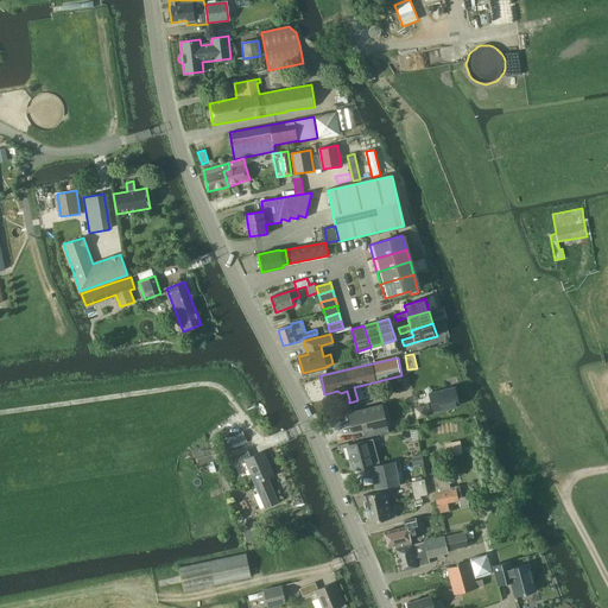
[(455,386),(429,392),(434,412),(460,406),(455,386)]
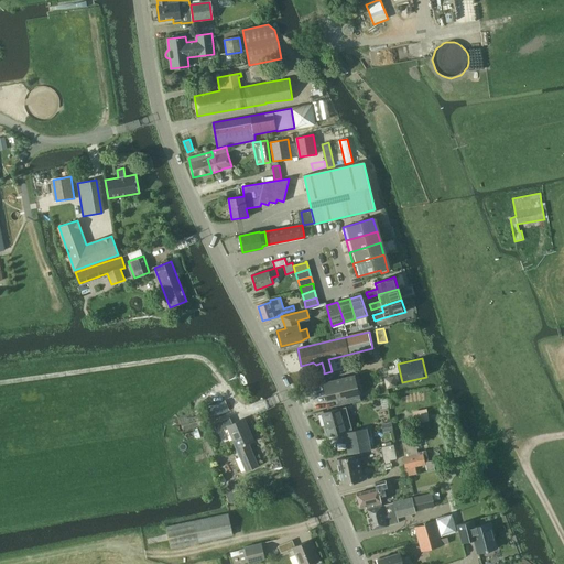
[(355,375),(323,382),(327,400),(337,398),(339,404),(339,405),(340,405),(348,403),(360,401),(355,375)]
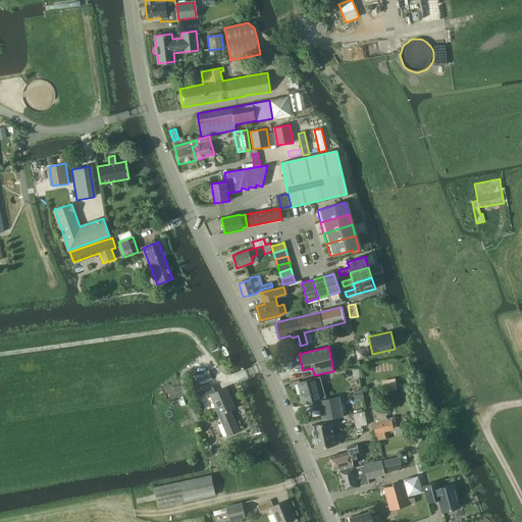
[(363,349),(356,350),(358,360),(359,360),(368,358),(368,357),(365,348),(363,349)]
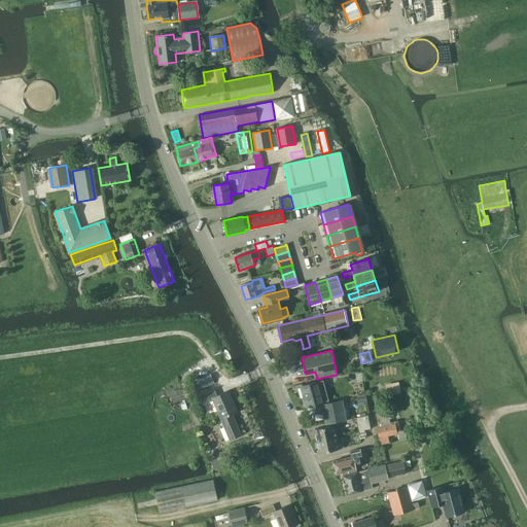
[(303,399),(305,407),(307,408),(324,402),(329,400),(323,381),(318,382),(301,386),(305,397),(303,399)]
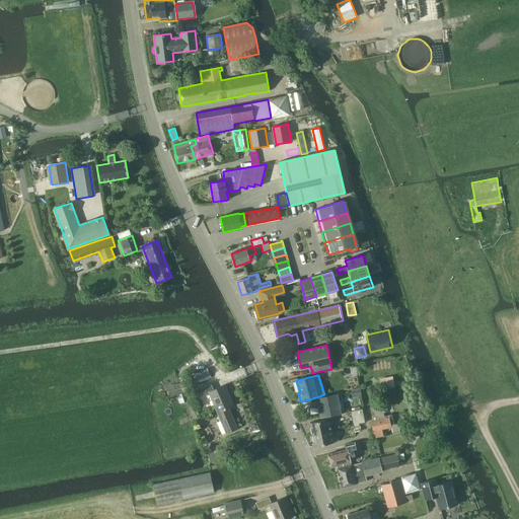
[(383,387),(396,386),(395,375),(381,376),(383,387)]
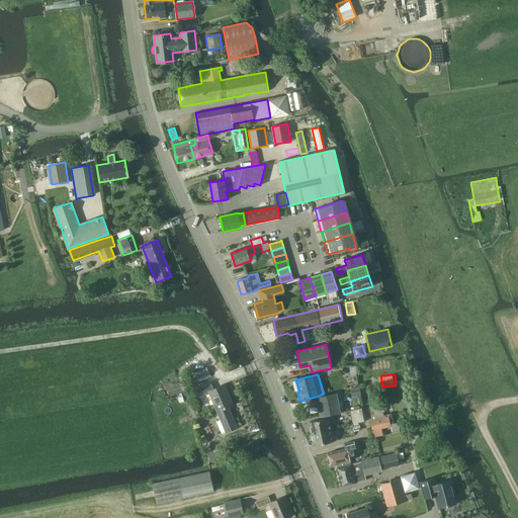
[(228,407),(233,405),(224,384),(213,390),(210,382),(196,390),(199,396),(208,392),(219,414),(214,415),(223,434),(237,428),(228,407)]
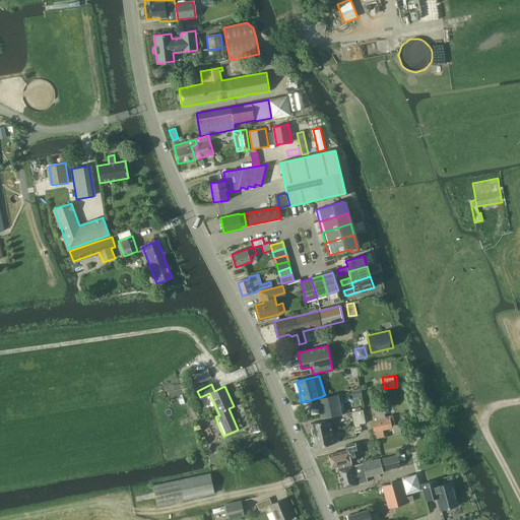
[(389,389),(391,397),(399,395),(397,388),(389,389)]
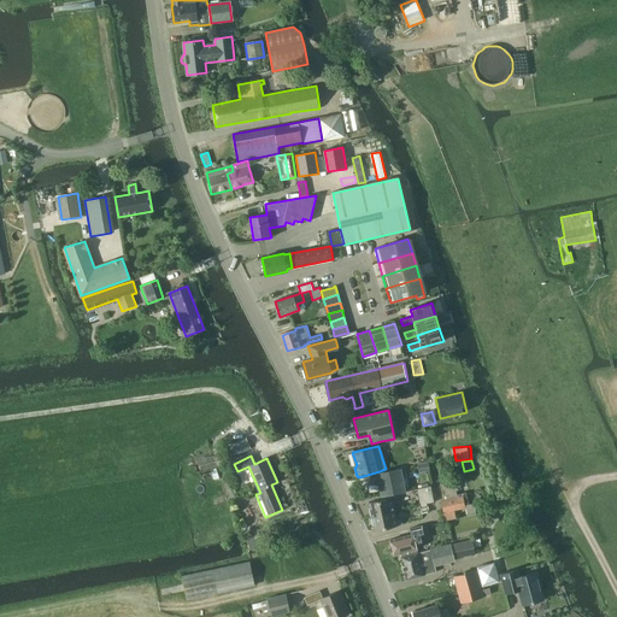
[(430,470),(429,462),(418,464),(419,472),(430,470)]
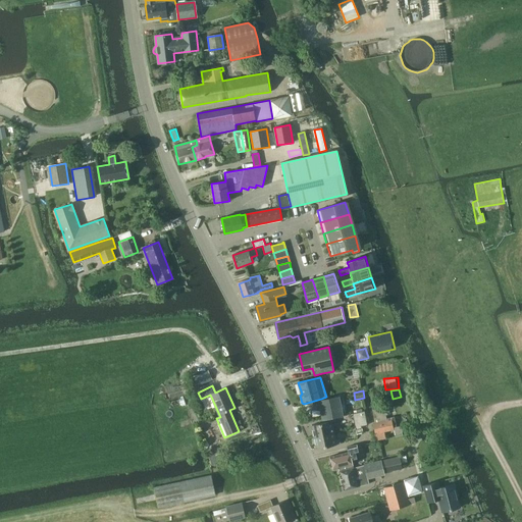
[(334,398),(323,400),(325,408),(327,418),(327,419),(338,416),(344,415),(342,403),(344,403),(342,395),(334,397),(334,398)]
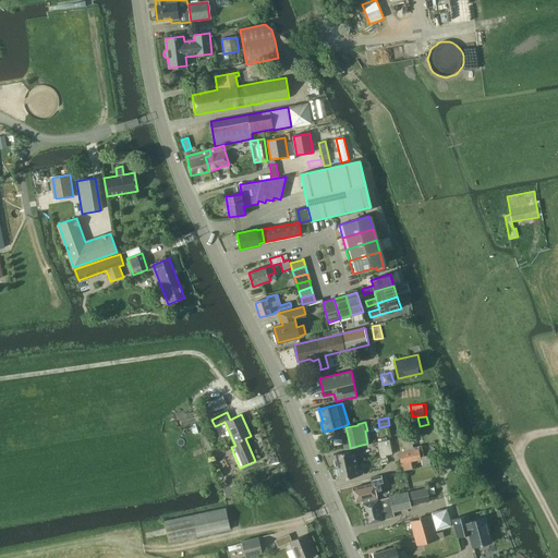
[(403,471),(413,469),(412,462),(422,460),(423,466),(423,468),(431,465),(431,464),(439,462),(438,456),(429,458),(428,456),(424,457),(422,446),(413,448),(413,444),(414,444),(413,437),(401,439),(404,452),(399,453),(403,471)]
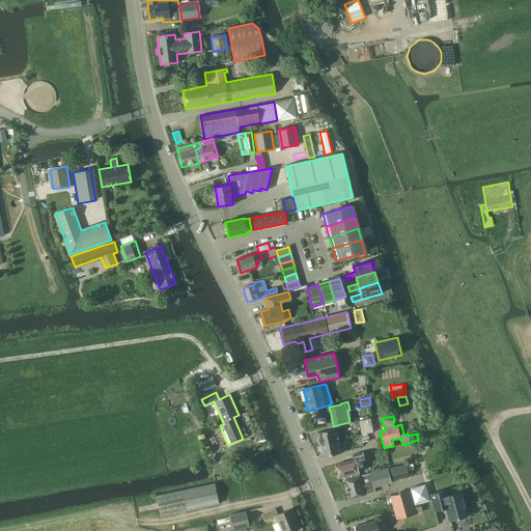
[(363,420),(359,420),(360,424),(366,422),(368,434),(374,432),(371,418),(368,419),(363,420)]
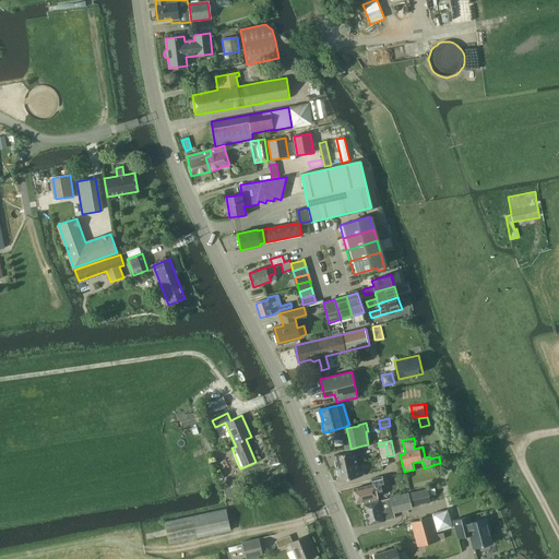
[(388,456),(385,444),(379,447),(381,460),(388,459),(388,456)]
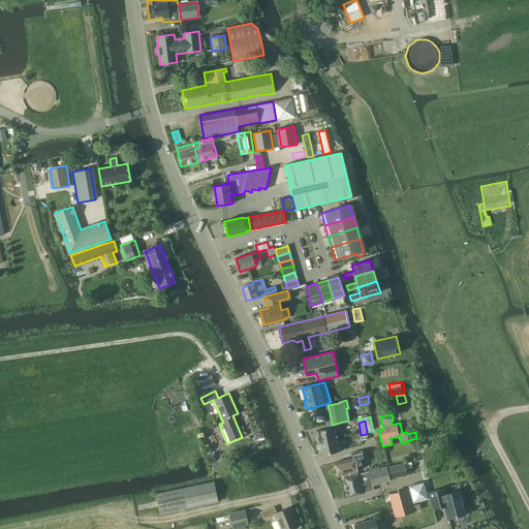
[(316,431),(318,442),(339,438),(337,431),(341,430),(340,426),(336,427),(316,431)]
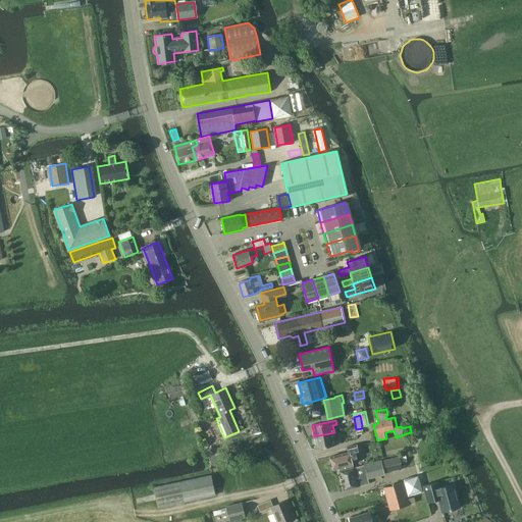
[(340,439),(336,440),(334,432),(314,436),(317,449),(336,445),(341,444),(340,439)]
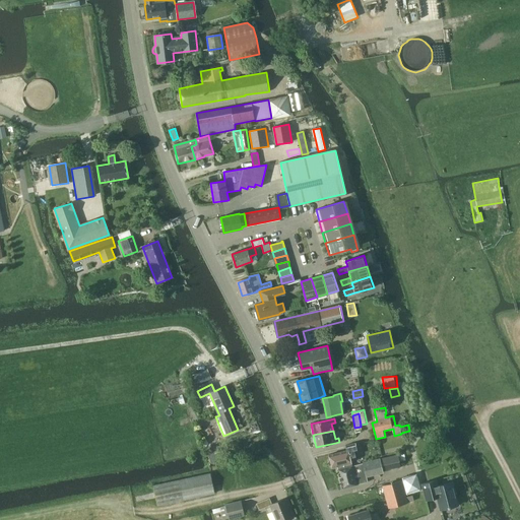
[(365,463),(352,466),(351,464),(337,467),(343,489),(356,484),(368,482),(367,478),(370,478),(369,475),(384,472),(383,470),(401,466),(398,454),(383,458),(378,439),(360,444),(365,463)]
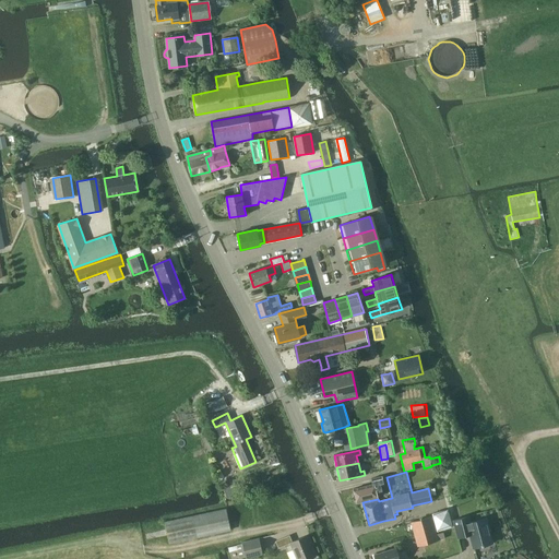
[(363,501),(363,502),(378,499),(377,492),(382,490),(381,484),(384,484),(382,476),(372,479),(373,485),(355,489),(355,488),(354,489),(357,502),(363,501)]
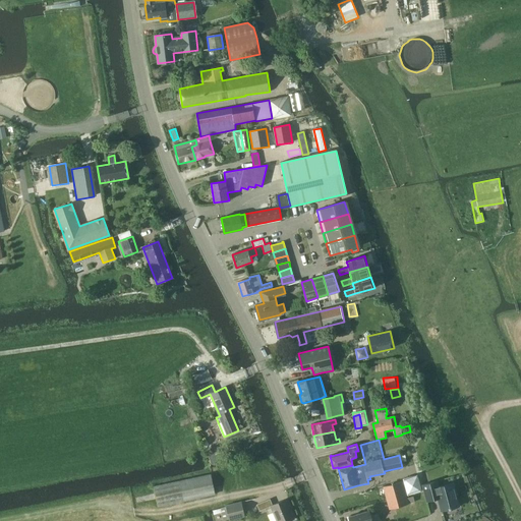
[(218,451),(209,455),(212,464),(222,459),(218,451)]
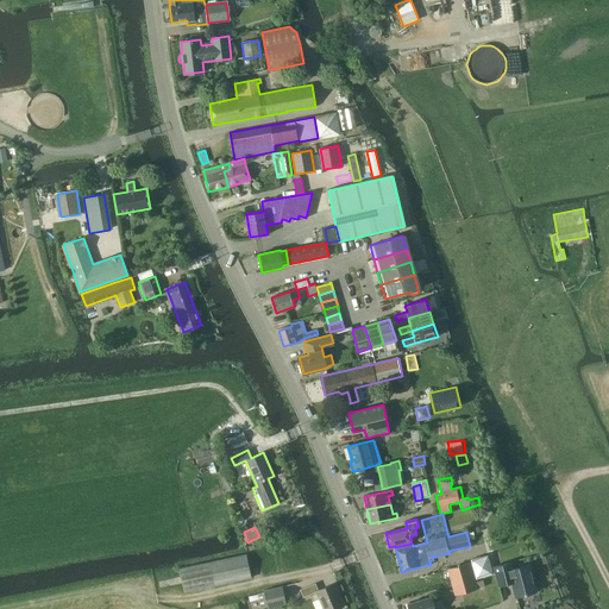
[(180,569),(184,591),(251,577),(246,554),(180,569)]
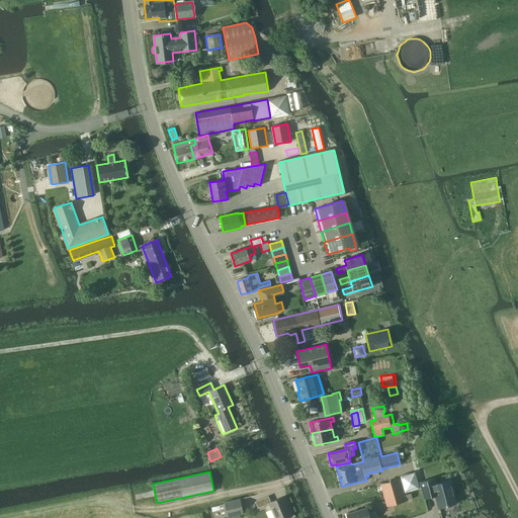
[(405,493),(420,489),(415,472),(400,476),(405,493)]
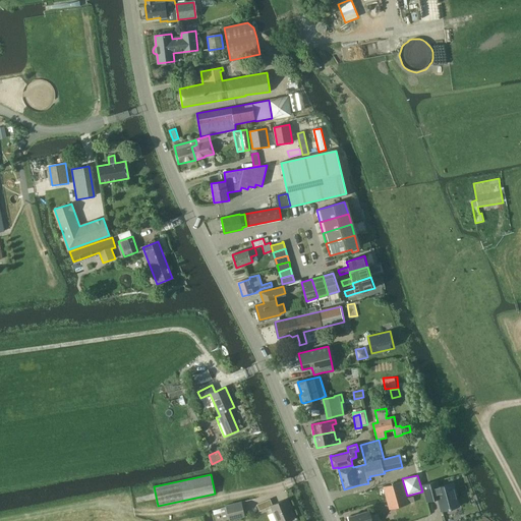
[(408,504),(406,498),(402,481),(384,486),(390,509),(408,504)]
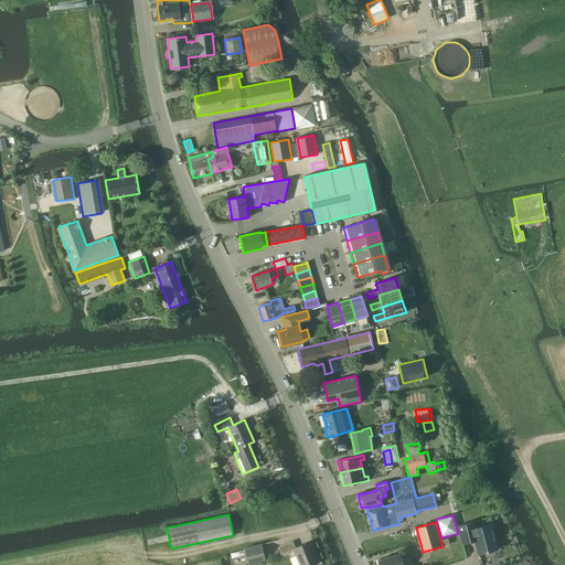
[(475,537),(479,554),(497,550),(490,524),(473,529),(471,522),(458,525),(462,544),(464,544),(464,543),(471,542),(470,539),(475,537)]
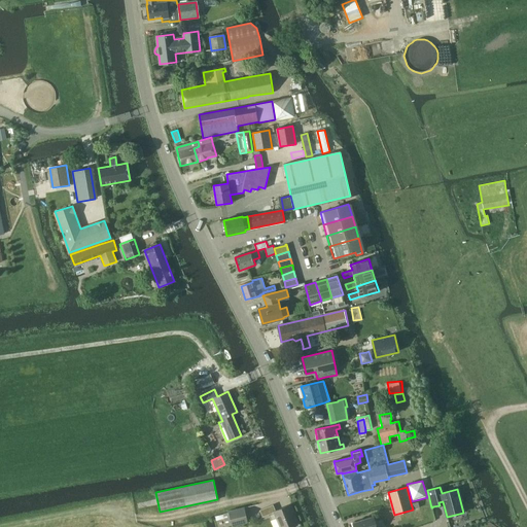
[(418,501),(411,503),(413,510),(420,507),(418,501)]
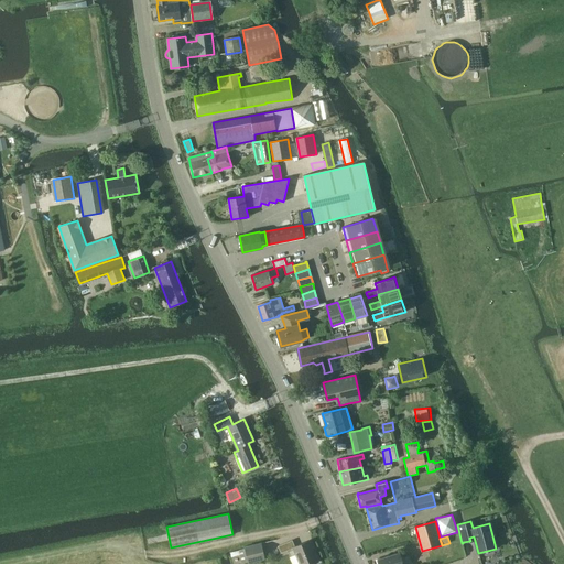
[(278,546),(281,553),(295,548),(292,540),(278,546)]
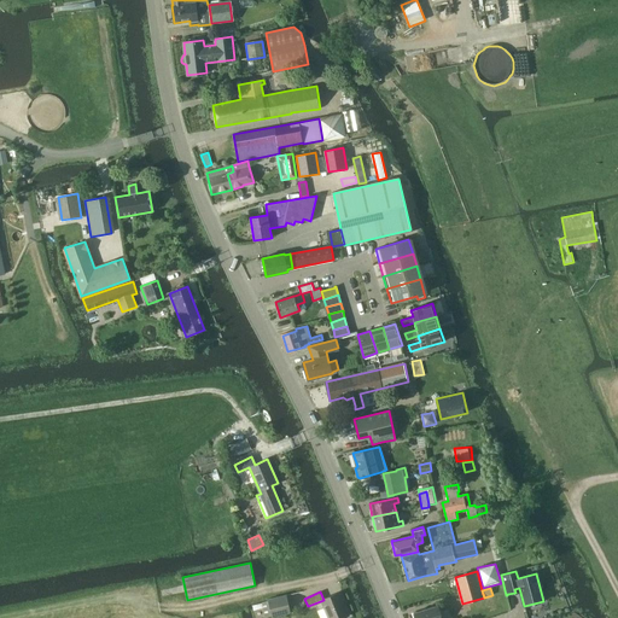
[(337,593),(324,599),(331,617),(342,617),(347,617),(337,593)]
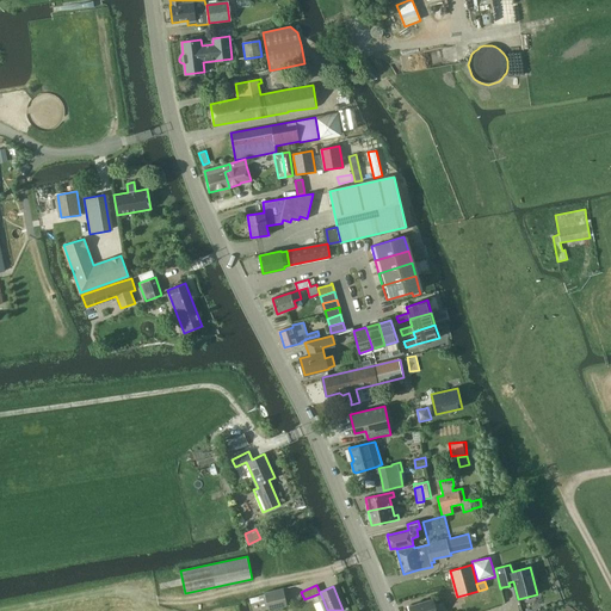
[(283,588),(265,594),(250,598),(252,604),(261,602),(263,610),(270,609),(270,610),(288,605),(283,588)]
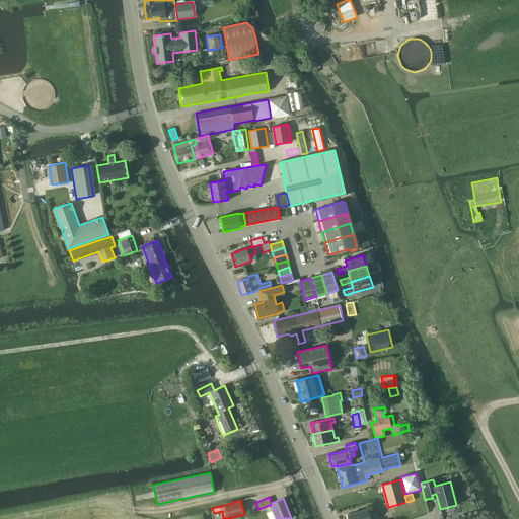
[(379,518),(378,518),(370,518),(368,508),(348,514),(349,518),(379,518)]
